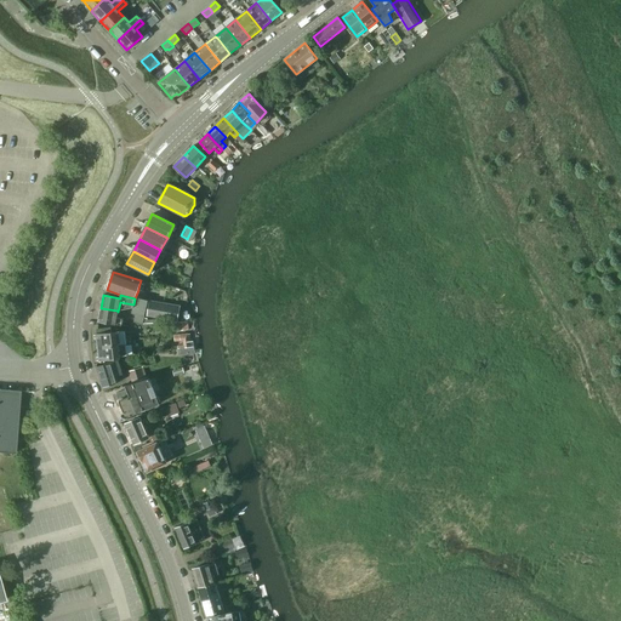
[(136,296),(132,313),(136,313),(144,315),(149,298),(136,296)]
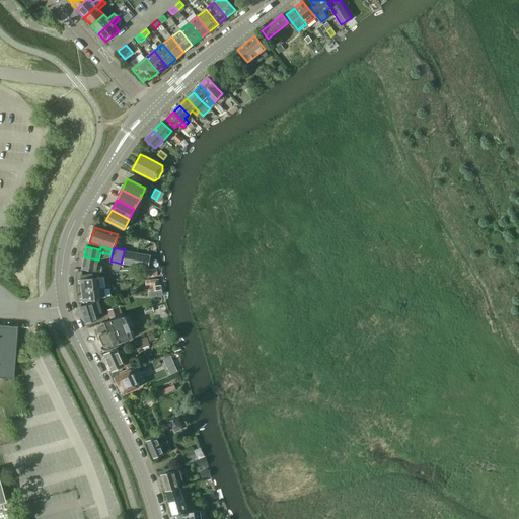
[(149,255),(129,252),(125,251),(123,263),(126,264),(147,268),(149,255)]
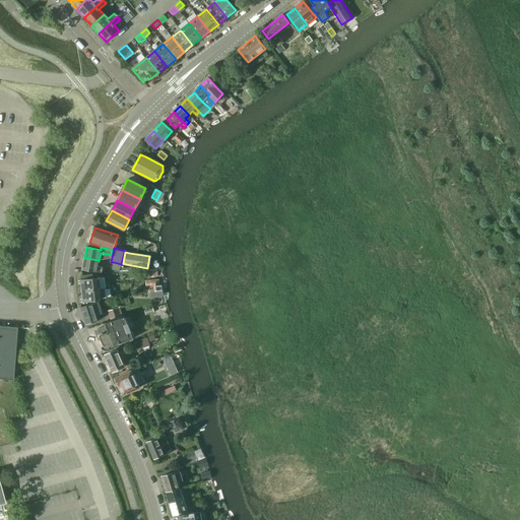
[(99,260),(84,258),(82,269),(102,272),(103,268),(103,267),(98,266),(99,260)]
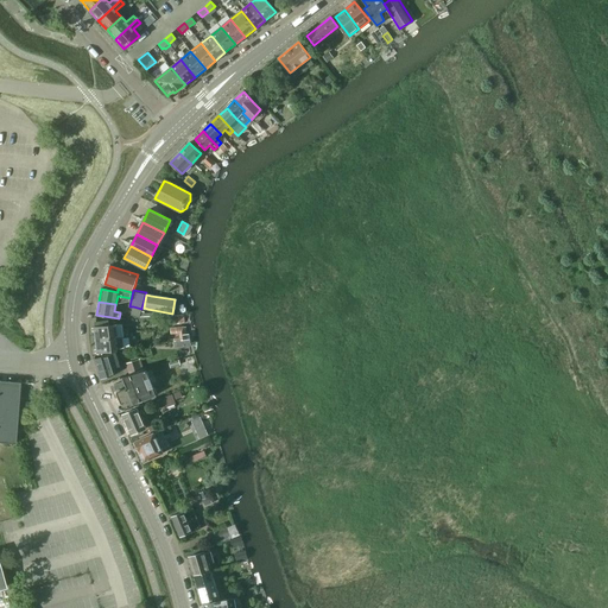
[(133,308),(131,315),(139,317),(140,317),(141,311),(141,309),(133,306),(133,308)]
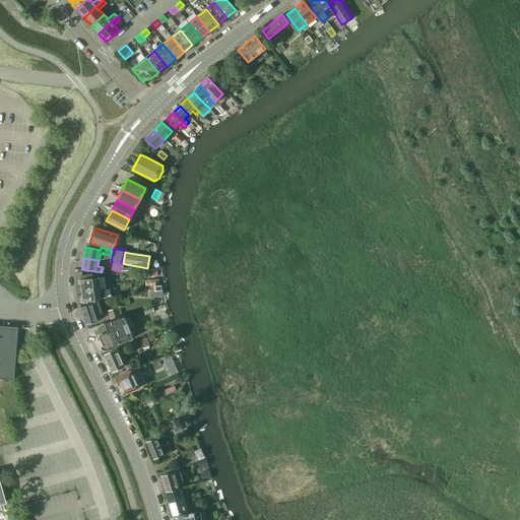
[(150,277),(158,276),(157,269),(149,270),(150,277)]
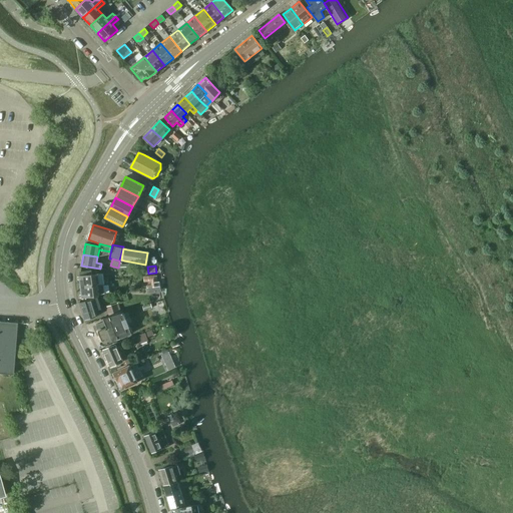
[(79,277),(80,288),(104,284),(103,274),(91,275),(91,271),(80,273),(79,277)]
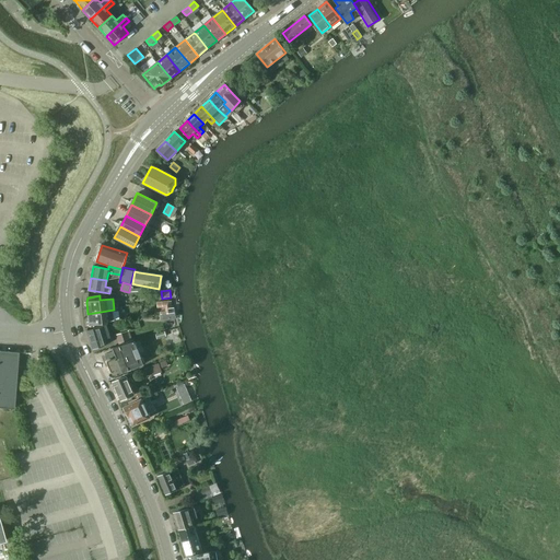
[(88,314),(90,325),(106,323),(116,319),(114,310),(88,314)]
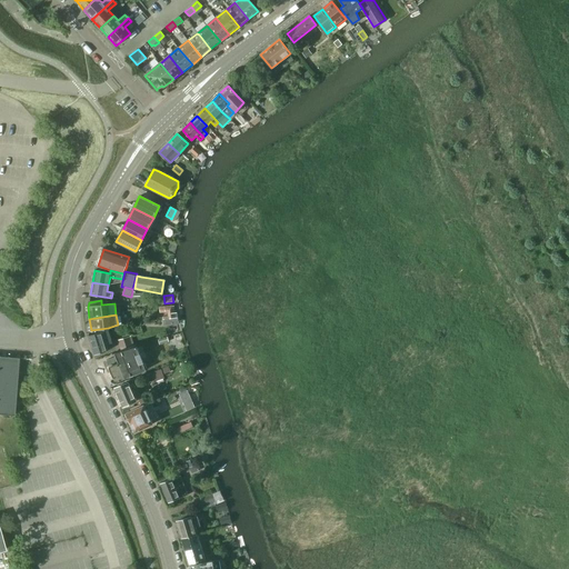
[(108,330),(89,337),(95,356),(107,351),(106,346),(112,343),(108,330)]
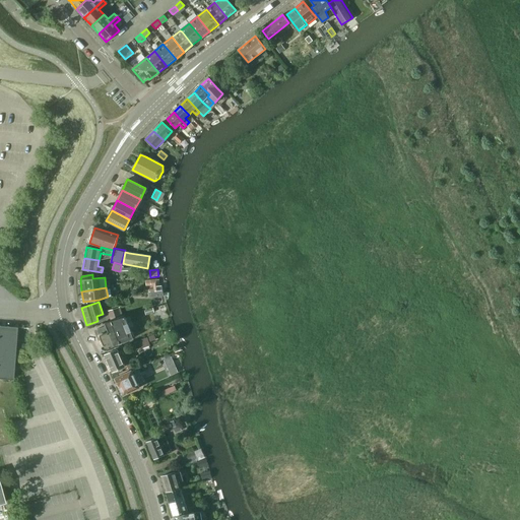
[(109,312),(112,320),(121,317),(119,309),(109,312)]
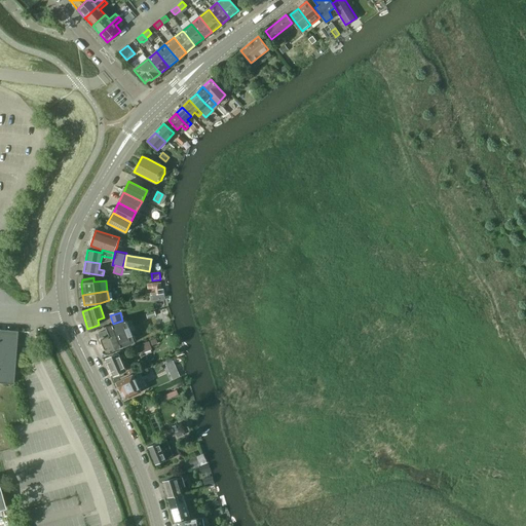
[(100,340),(104,349),(103,351),(104,353),(105,353),(106,354),(136,342),(126,321),(107,327),(108,329),(99,333),(101,340),(100,340)]
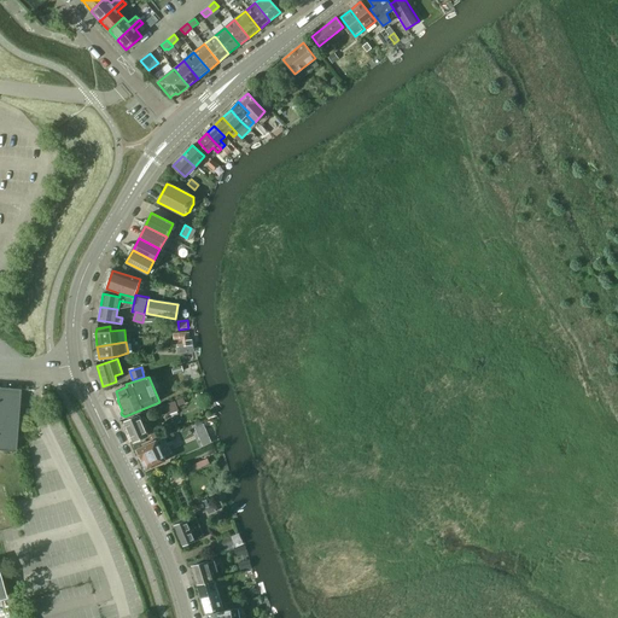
[(0,449),(15,450),(19,390),(6,389),(3,388),(0,388),(0,449)]
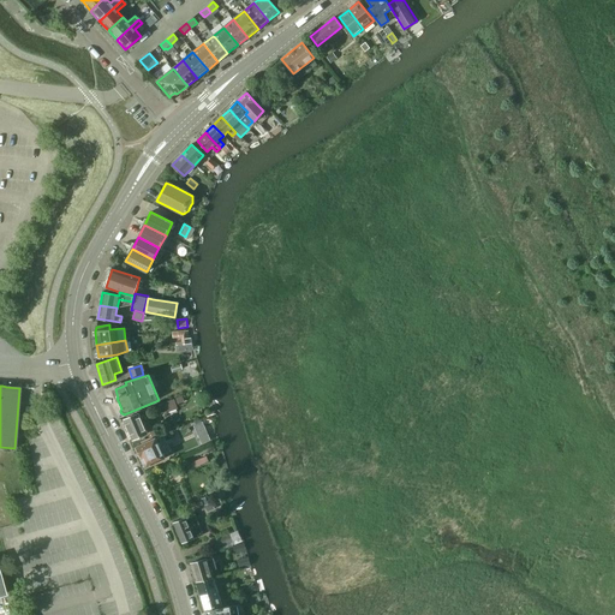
[(174,399),(162,404),(163,408),(168,413),(178,410),(177,405),(174,399)]
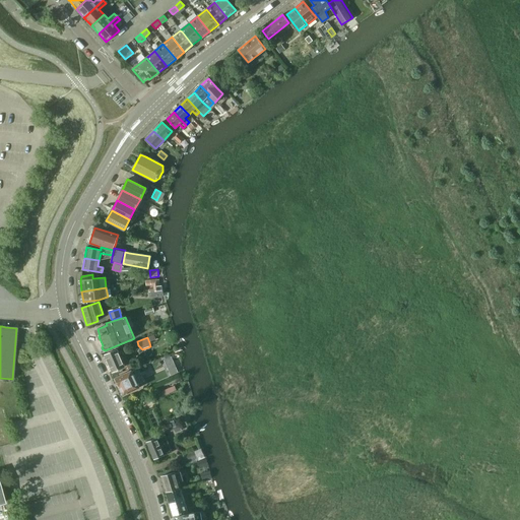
[(107,354),(105,355),(112,372),(125,367),(121,360),(124,359),(126,354),(122,345),(115,348),(113,349),(113,351),(107,354)]
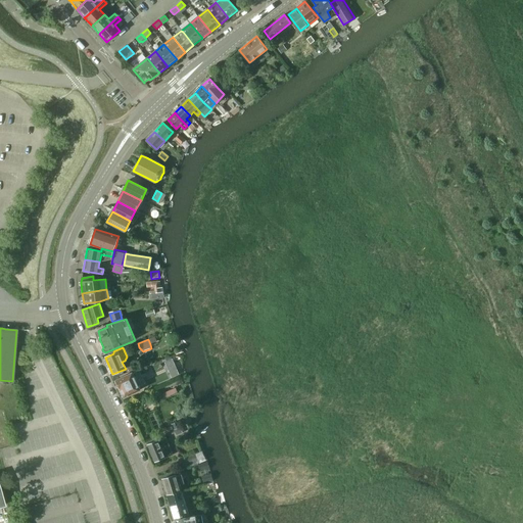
[(145,367),(139,370),(142,375),(147,373),(145,367)]
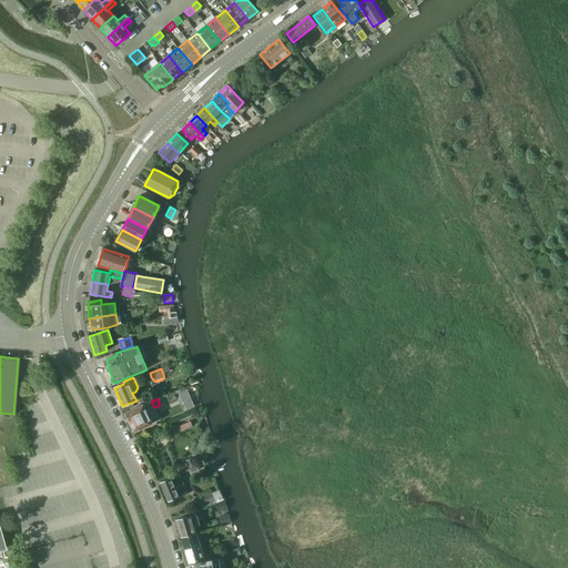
[(125,413),(134,432),(152,424),(143,405),(125,413)]
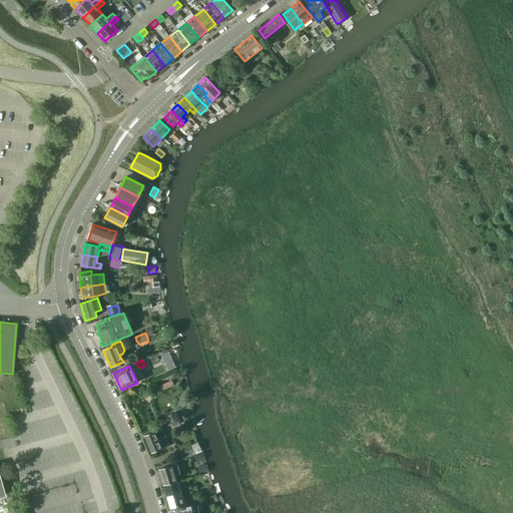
[(176,418),(174,412),(167,415),(169,420),(176,418)]
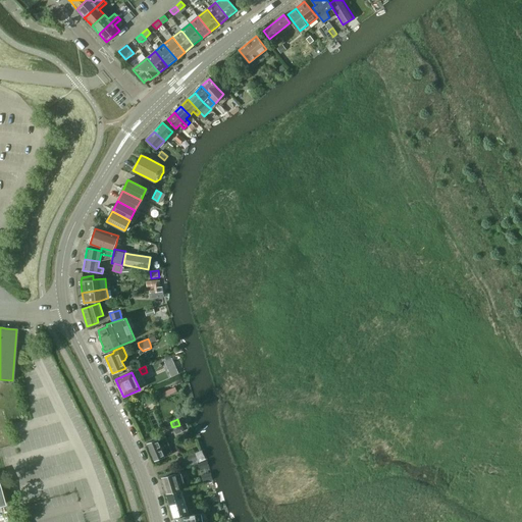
[(147,444),(154,462),(165,458),(165,457),(172,454),(165,436),(157,439),(156,439),(147,444)]
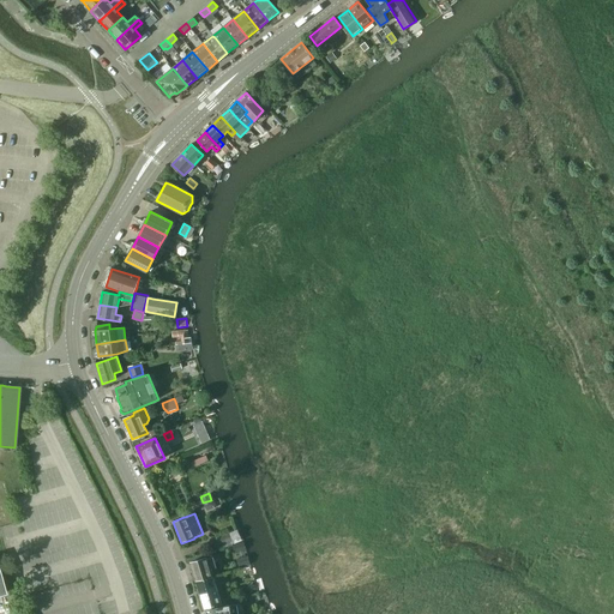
[(218,542),(221,546),(233,541),(229,533),(217,539),(218,542)]
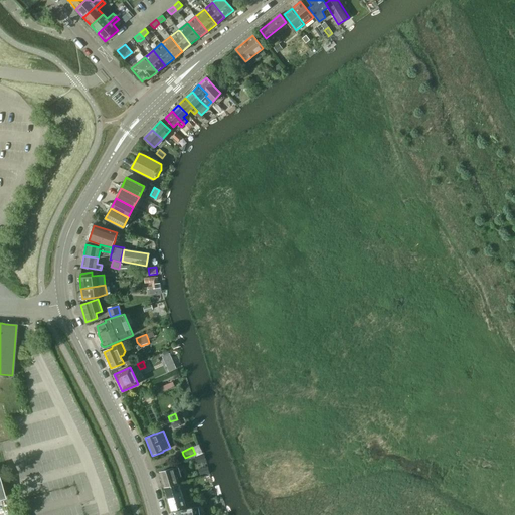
[(195,458),(194,458),(196,465),(197,465),(206,462),(204,455),(195,458)]
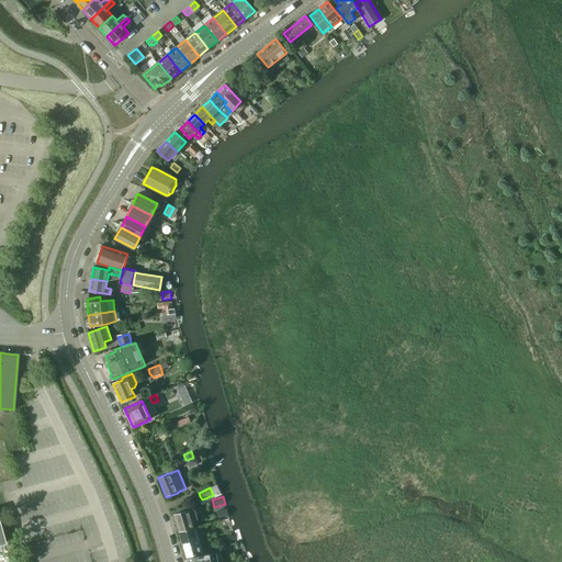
[(190,510),(173,515),(173,516),(178,531),(179,531),(193,527),(194,526),(192,520),(198,519),(194,509),(190,510)]
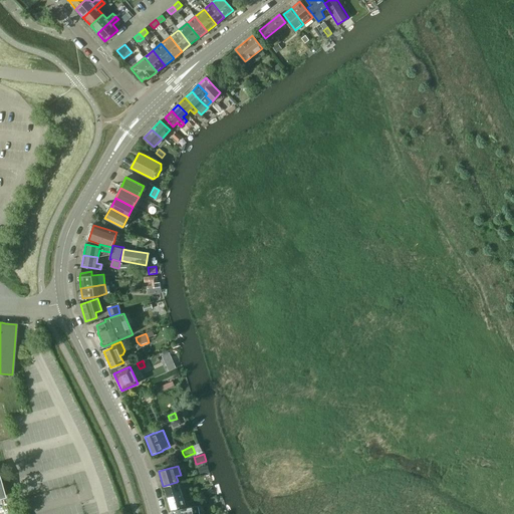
[(200,476),(200,475),(210,473),(208,466),(198,468),(198,469),(200,476)]
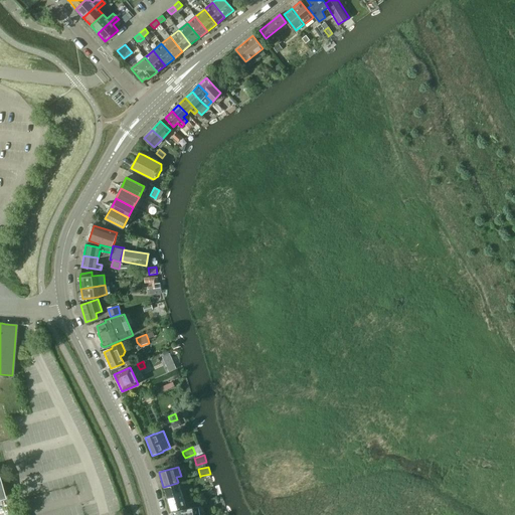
[(171,511),(172,511),(185,507),(178,482),(177,483),(164,487),(171,511)]
